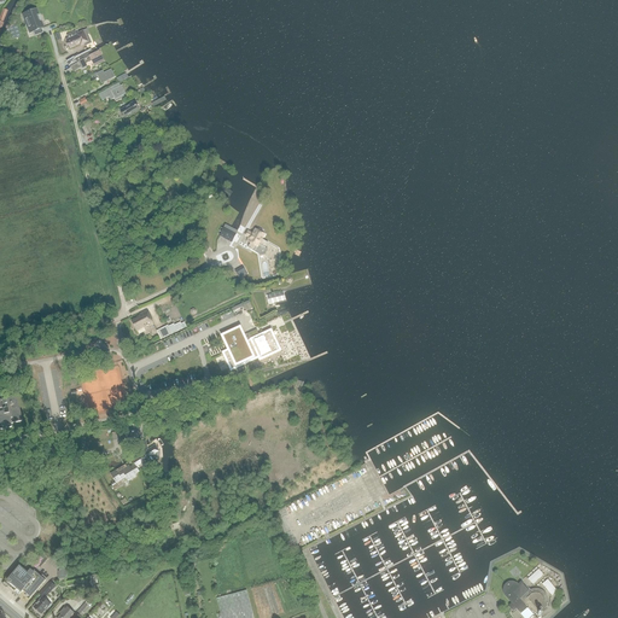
[(30,33),(33,31),(34,36),(42,33),(41,29),(42,28),(41,22),(40,23),(38,15),(35,10),(23,15),(30,33)]
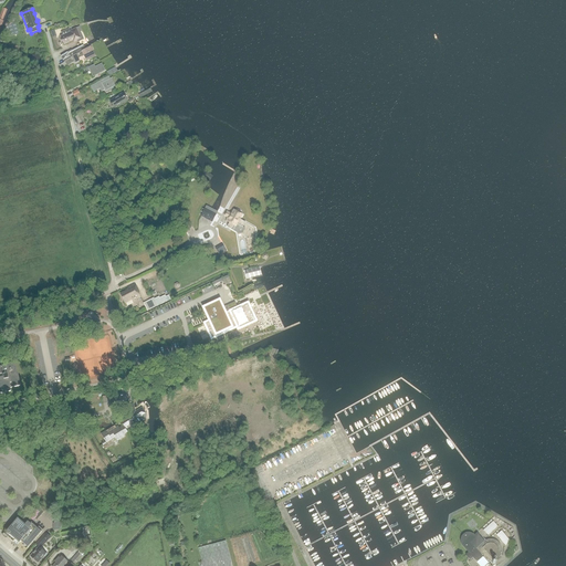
[(7,31),(9,37),(18,34),(16,24),(8,27),(9,31),(7,31)]
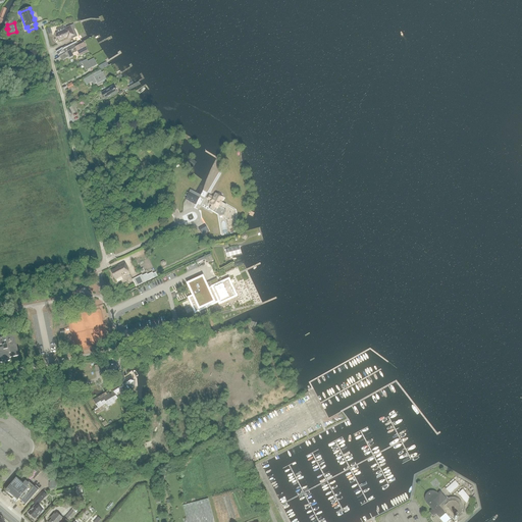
[(74,30),(75,29),(73,24),(64,29),(63,27),(56,30),(58,33),(55,34),(59,42),(67,38),(67,39),(71,38),(72,39),(77,37),(74,30)]
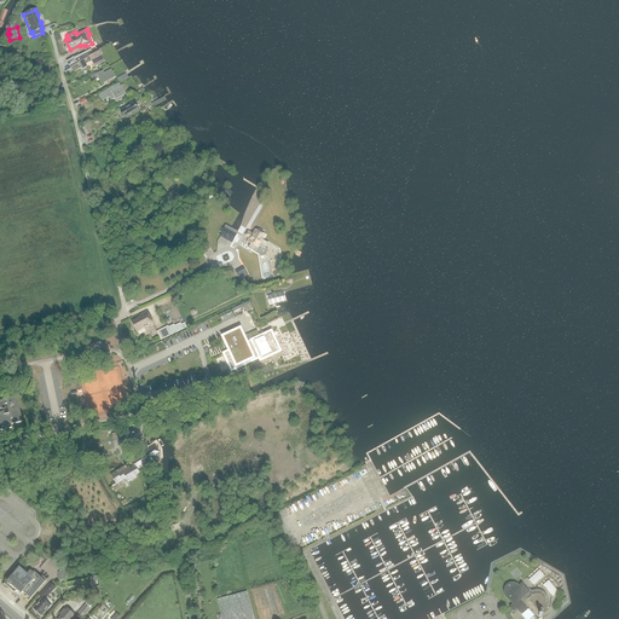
[(99,57),(102,56),(100,52),(94,55),(91,48),(79,56),(79,55),(67,61),(70,68),(71,68),(74,73),(81,68),(82,69),(87,67),(86,63),(92,61),(96,67),(103,63),(99,57)]
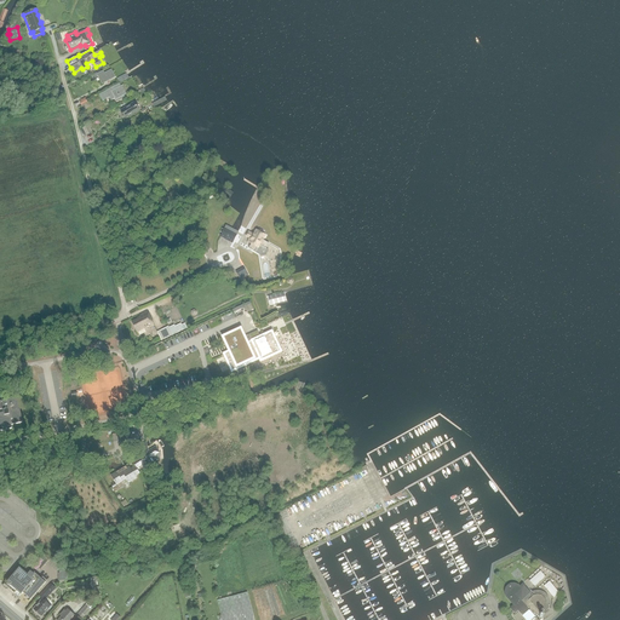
[(97,74),(92,76),(93,80),(98,76),(102,84),(112,79),(109,73),(104,74),(103,72),(97,75),(97,74)]
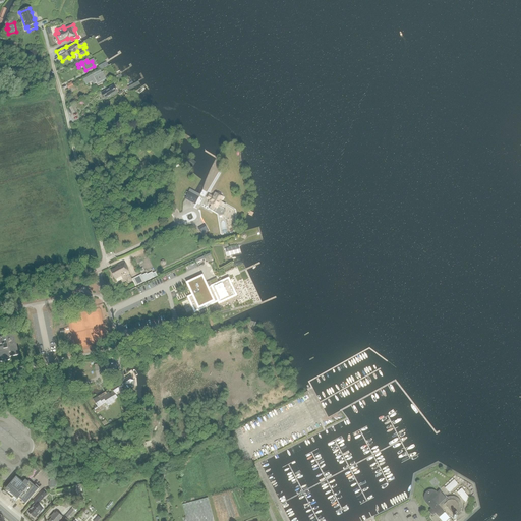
[(93,82),(94,84),(97,83),(98,87),(105,82),(104,80),(105,80),(101,70),(90,76),(83,79),(87,85),(93,82)]
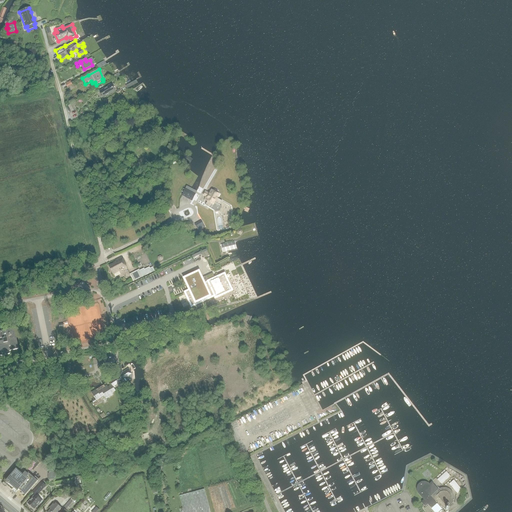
[(112,84),(100,92),(104,98),(115,91),(112,84)]
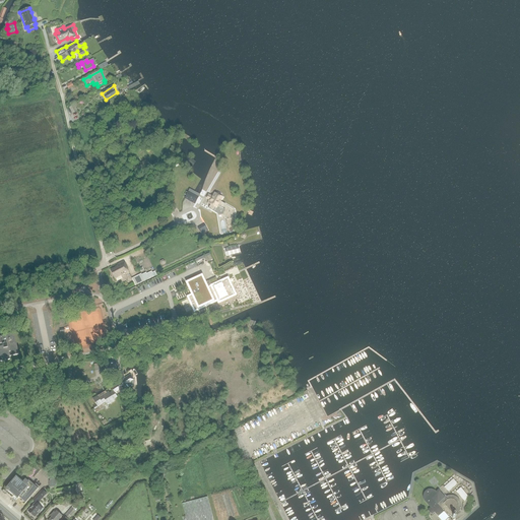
[(69,108),(72,114),(78,111),(74,105),(69,108)]
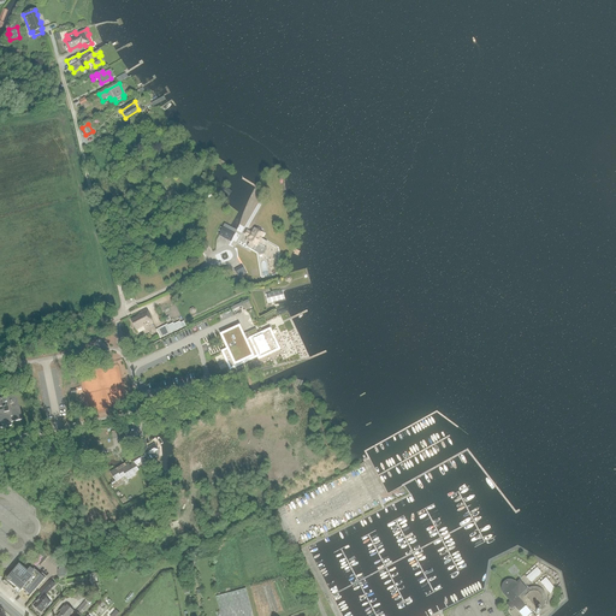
[(232,191),(223,185),(219,190),(229,196),(232,191)]
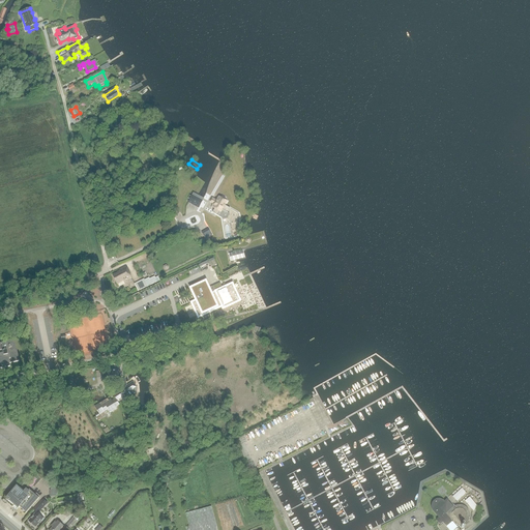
[(144,166),(140,168),(145,177),(149,175),(144,166)]
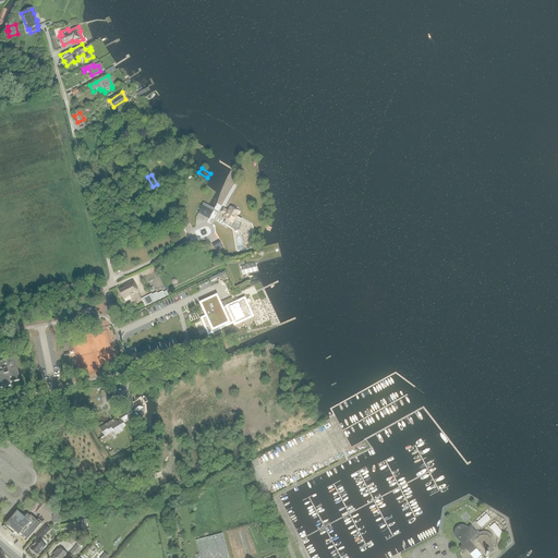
[(214,211),(203,205),(198,214),(209,219),(214,211)]
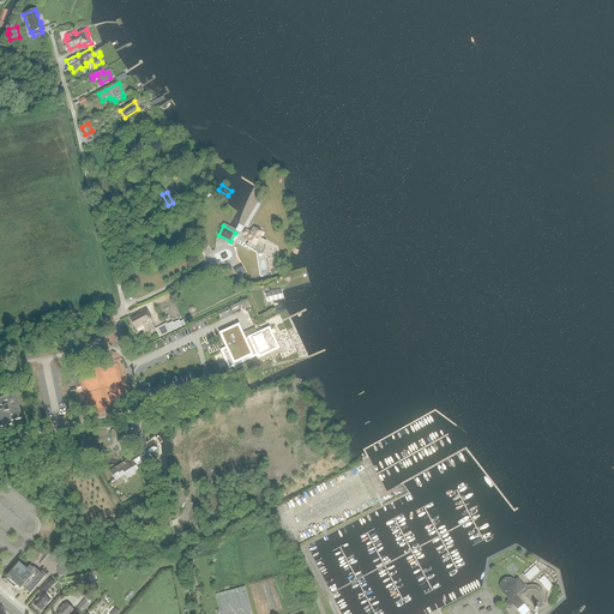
[(251,233),(246,230),(244,234),(248,236),(246,240),(248,242),(246,246),(258,253),(262,245),(264,246),(266,241),(260,239),(263,234),(260,233),(262,232),(262,230),(258,228),(257,228),(256,229),(253,228),(251,233)]
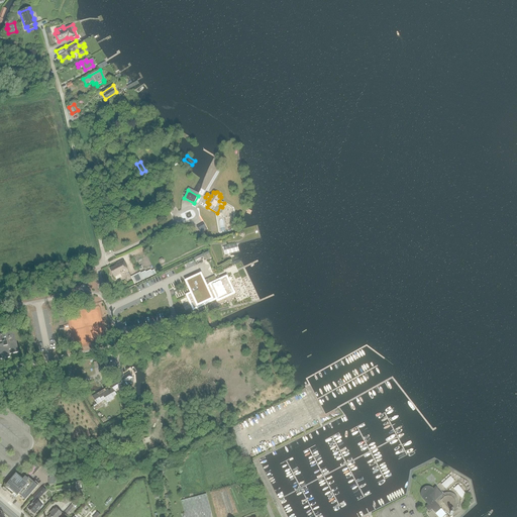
[(203,222),(197,226),(200,233),(207,229),(203,222)]
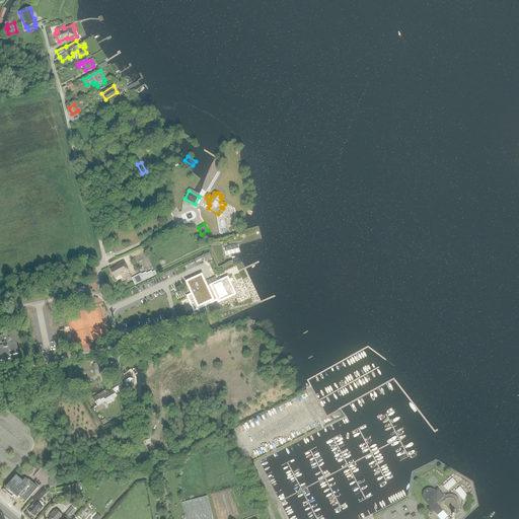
[(199,236),(196,232),(193,234),(198,243),(203,240),(200,236),(199,236)]
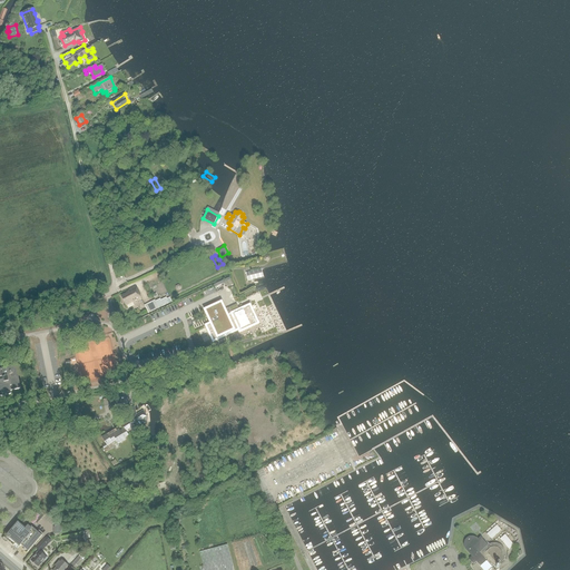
[(262,269),(246,273),(248,282),(264,278),(262,269)]
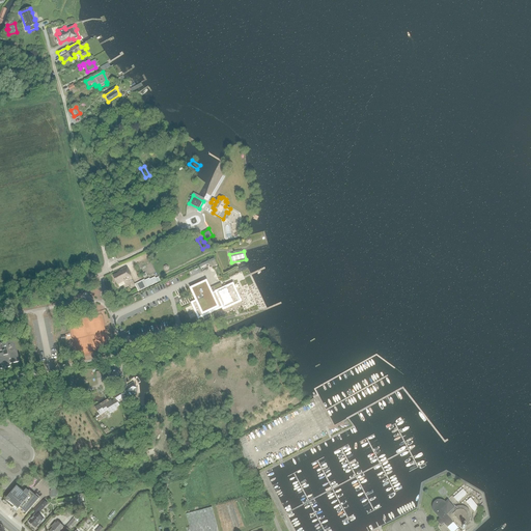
[(212,267),(217,264),(214,257),(208,260),(212,267)]
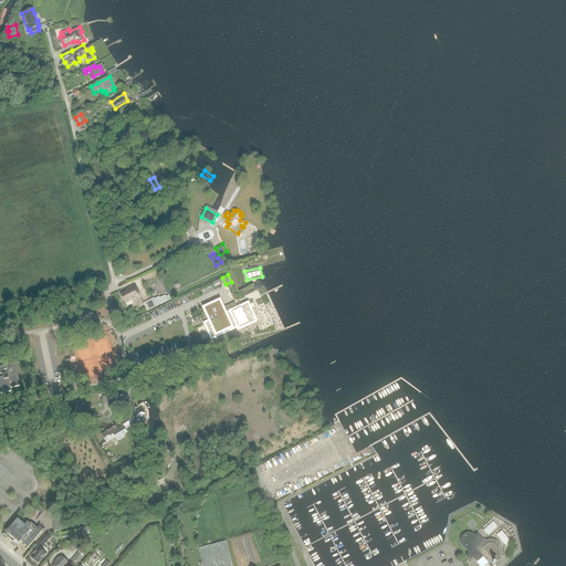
[(128,289),(128,290),(126,291),(126,292),(121,294),(125,303),(134,299),(135,300),(140,297),(134,285),(128,289)]
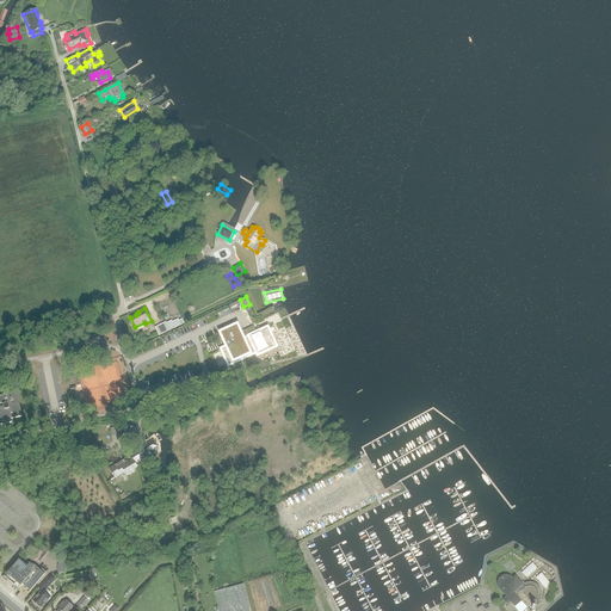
[(166,322),(155,327),(159,335),(181,325),(178,319),(172,322),(172,320),(166,323),(166,322)]
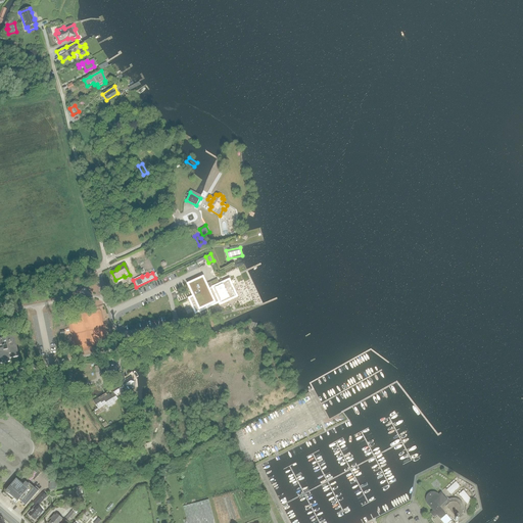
[(203,278),(189,285),(194,296),(189,298),(196,313),(220,301),(221,303),(236,296),(229,281),(220,285),(217,279),(205,284),(203,278)]
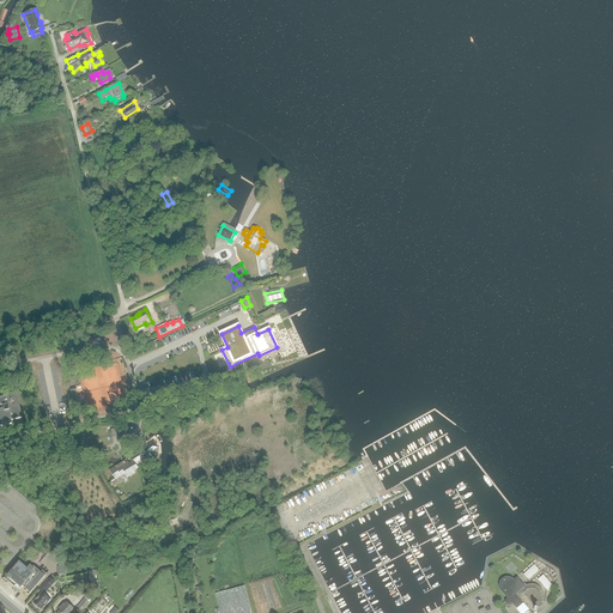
[(0,426),(11,424),(10,420),(22,418),(16,394),(0,396),(0,426)]
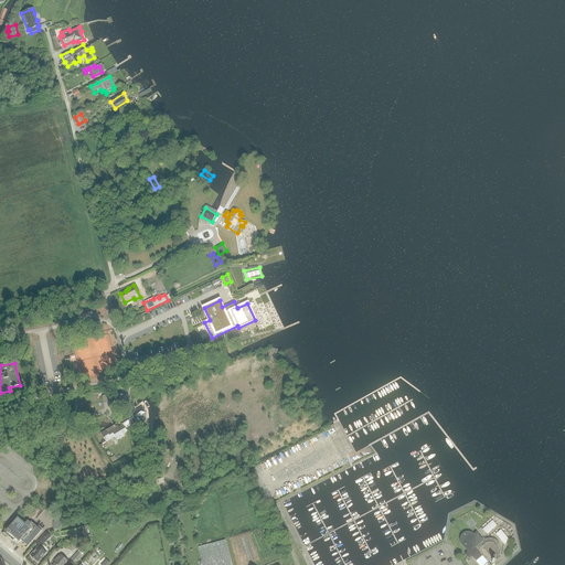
[(131,414),(121,420),(124,424),(124,425),(125,427),(126,426),(128,429),(131,427),(130,424),(135,422),(134,419),(145,413),(141,406),(135,411),(134,403),(129,404),(131,414)]
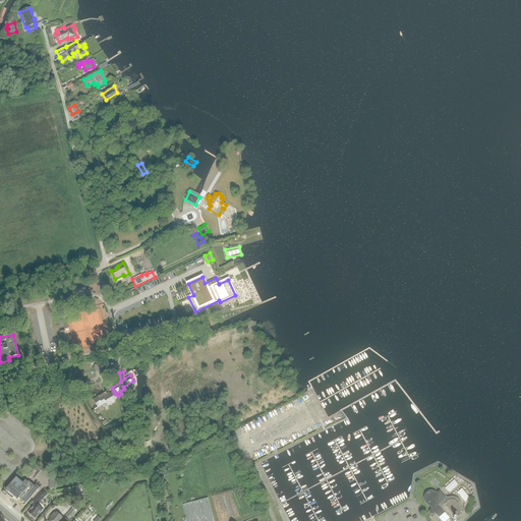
[(106,392),(93,399),(98,407),(106,402),(108,406),(115,402),(114,400),(118,398),(115,394),(114,392),(110,394),(109,392),(107,393),(106,392)]
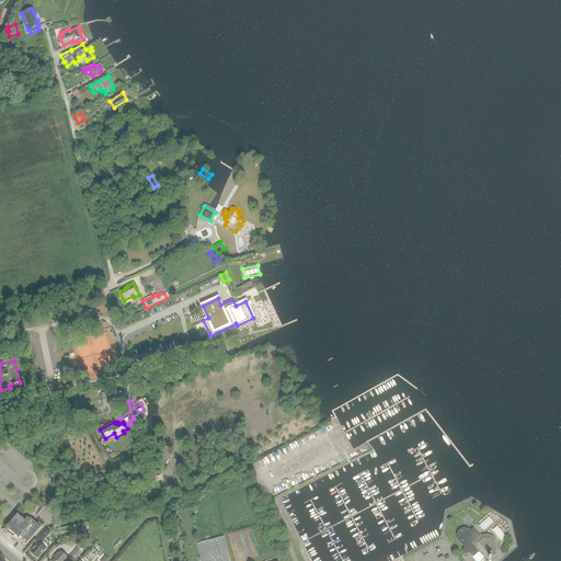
[(42,505),(34,514),(36,516),(37,514),(42,510),(44,507),(42,505)]
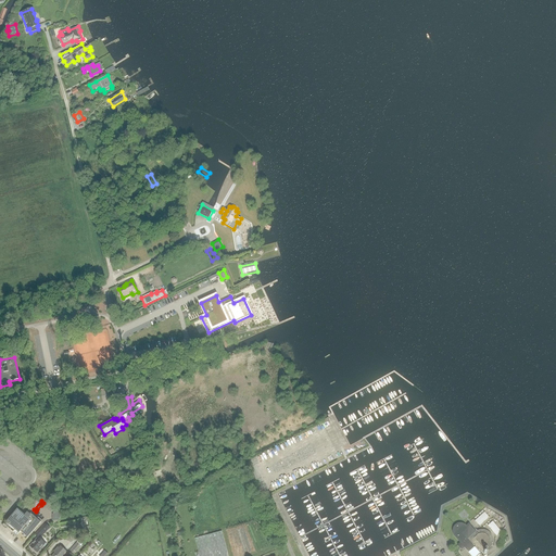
[(41,522),(33,515),(32,516),(28,513),(25,516),(17,509),(4,525),(13,532),(15,530),(20,533),(21,531),(28,538),(41,522)]
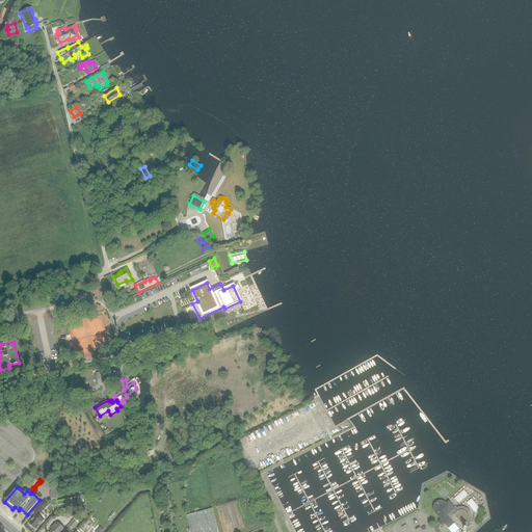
[(57,498),(58,491),(53,488),(50,493),(50,499),(57,498)]
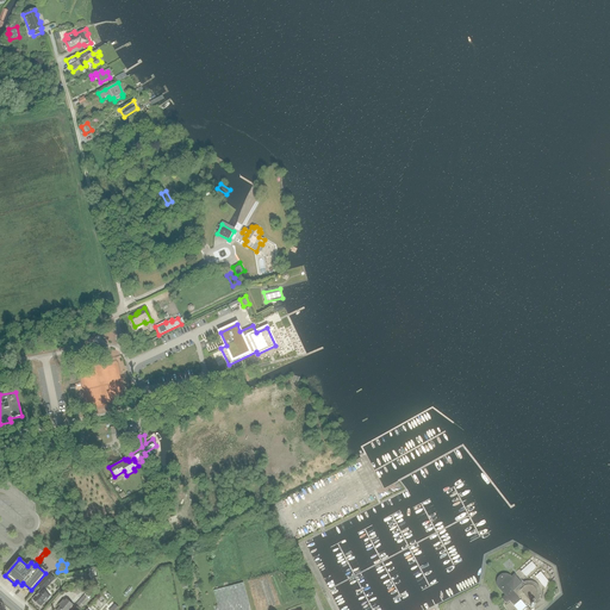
[(50,596),(44,591),(55,578),(50,574),(39,586),(42,589),(37,596),(33,601),(41,607),(44,602),(45,603),(50,596)]
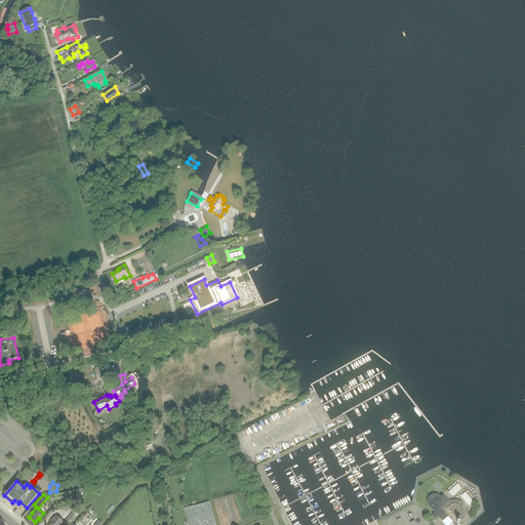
[(428,503),(429,507),(434,513),(433,514),(432,515),(433,517),(436,520),(439,517),(441,520),(442,521),(444,520),(448,517),(452,522),(454,520),(458,517),(459,516),(461,514),(461,512),(461,510),(461,508),(459,506),(458,505),(455,503),(453,503),(451,505),(444,496),(444,495),(443,494),(440,496),(438,494),(436,494),(433,494),(431,495),(429,496),(428,499),(427,501),(428,503)]
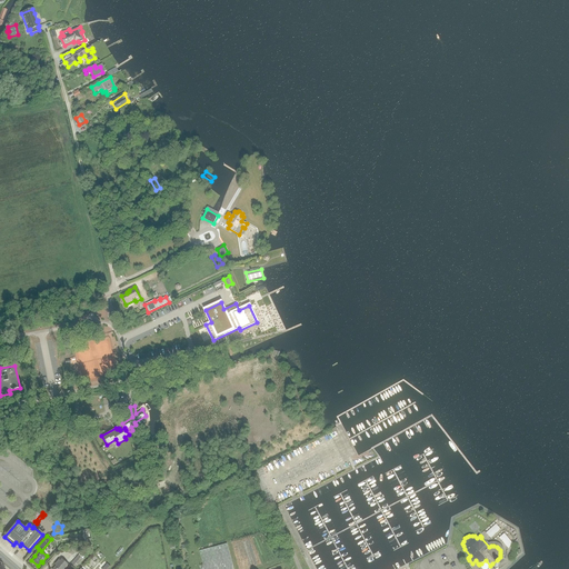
[(199,551),(203,568),(233,568),(227,543),(199,551)]
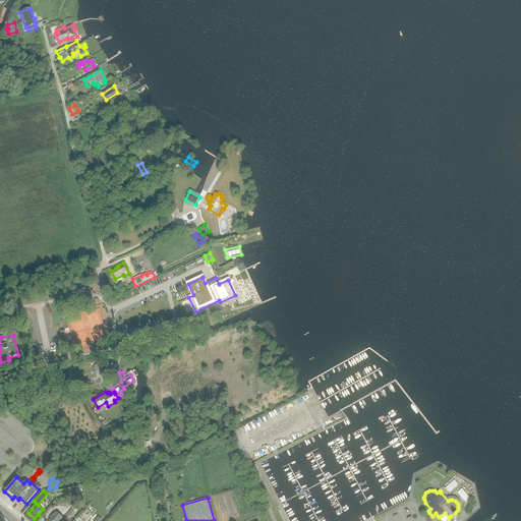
[(77,509),(74,506),(65,516),(69,520),(76,512),(75,512),(77,509)]
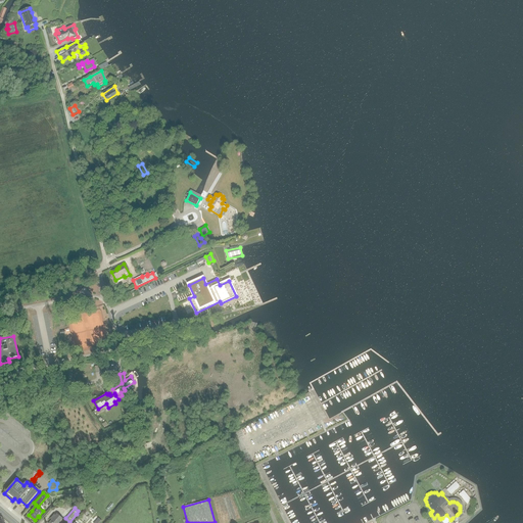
[(58,522),(62,519),(57,514),(55,516),(54,515),(51,518),(52,519),(49,522),(58,522)]
